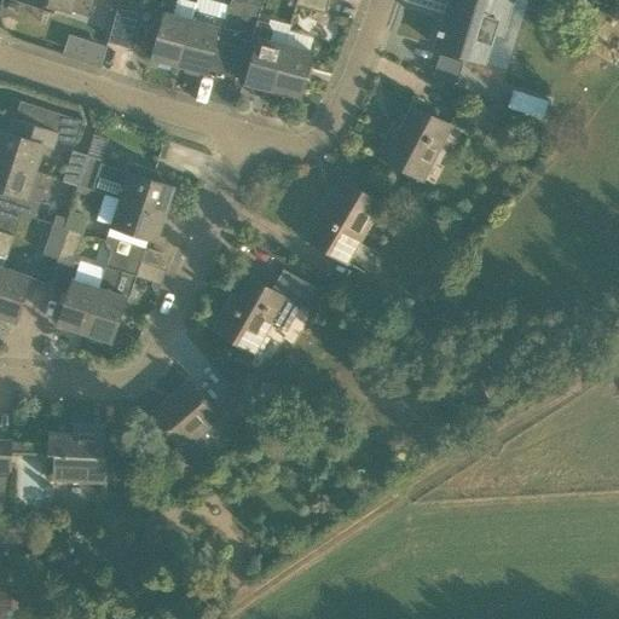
[(40,0),(70,10),(74,0),(40,0)]
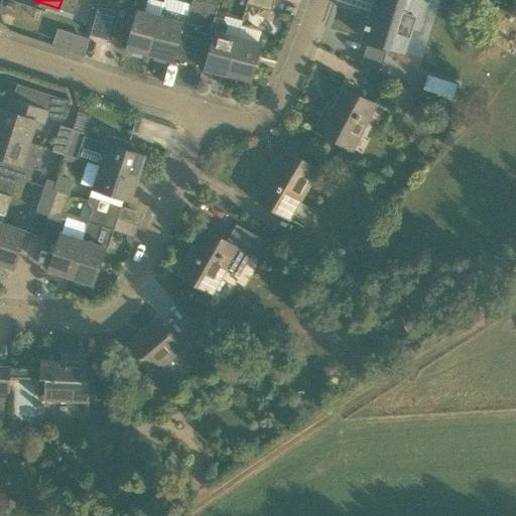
[(133,10),(135,0),(122,0),(121,5),(120,4),(120,6),(121,6),(133,10)]
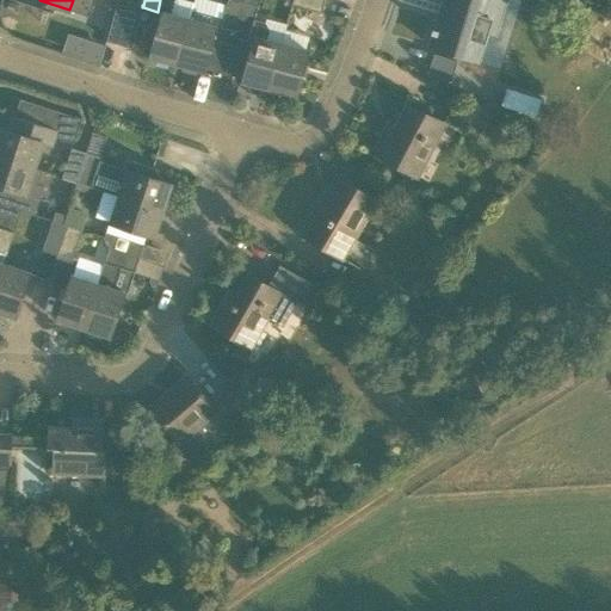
[(172,14),(162,12),(150,57),(177,65),(190,19),(195,2),(184,0),(176,0),(176,1),(172,14)]
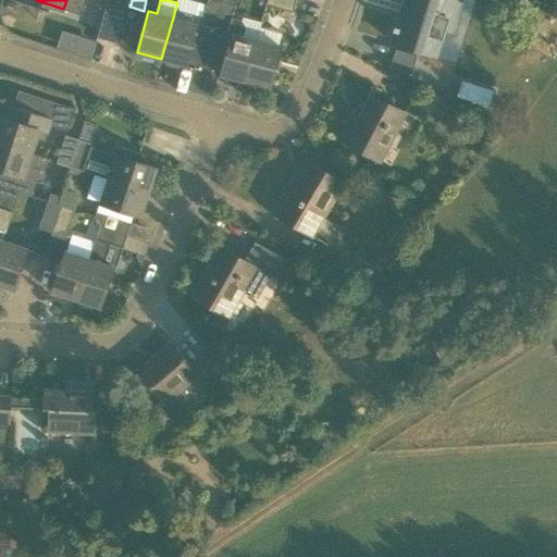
[(219,1),(219,0),(208,0),(201,25),(173,17),(161,59),(168,61),(166,65),(180,69),(181,64),(186,65),(190,47),(197,49),(199,39),(211,42),(213,35),(222,2),(219,1)]
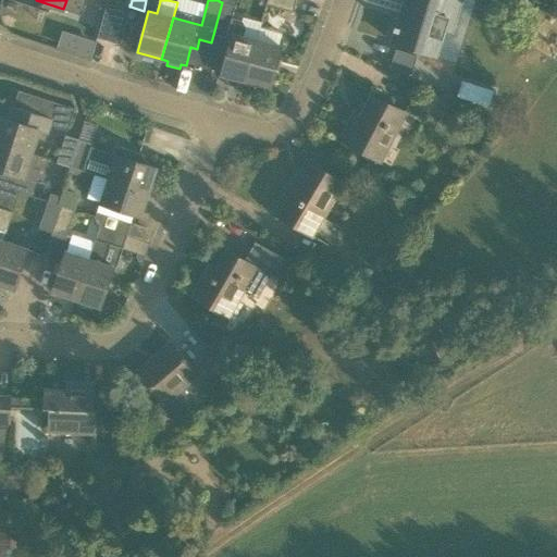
[(294,12),(296,0),(267,0),(267,4),(294,12)]
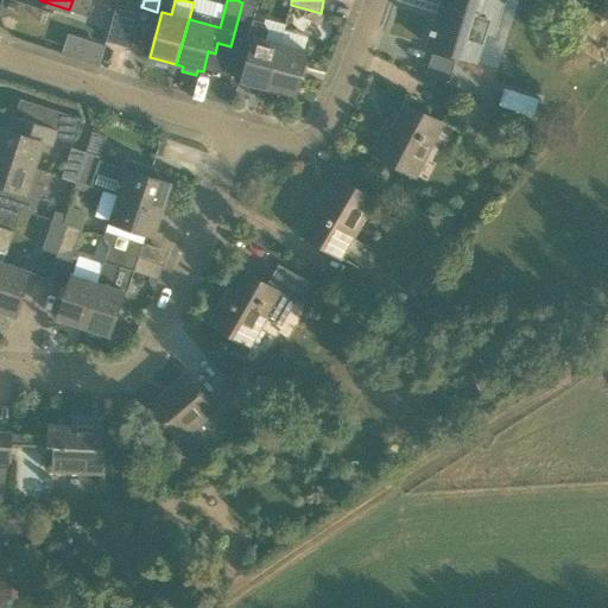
[(485,31),(493,33),(502,0),(441,0),(432,30),(430,29),(429,33),(431,35),(428,46),(475,61),(485,31)]
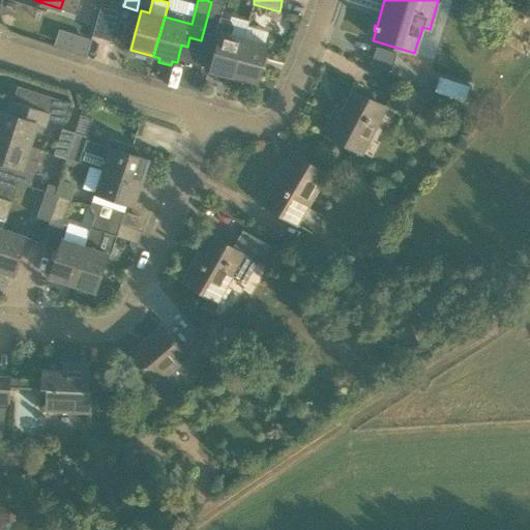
[(123,6),(123,4),(112,1),(105,27),(117,31),(124,6),(123,6)]
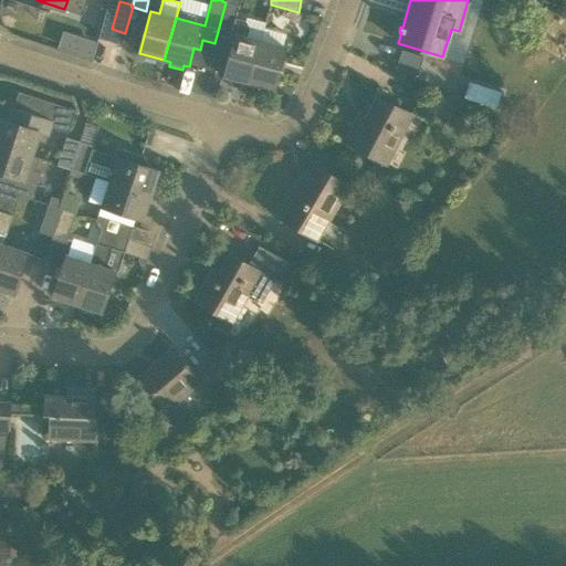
[(239,6),(226,2),(217,35),(229,39),(226,52),(229,59),(224,76),(230,77),(230,79),(230,83),(232,86),(238,87),(241,85),(243,82),(250,83),(261,40),(248,37),(250,28),(247,22),(236,19),(239,6)]
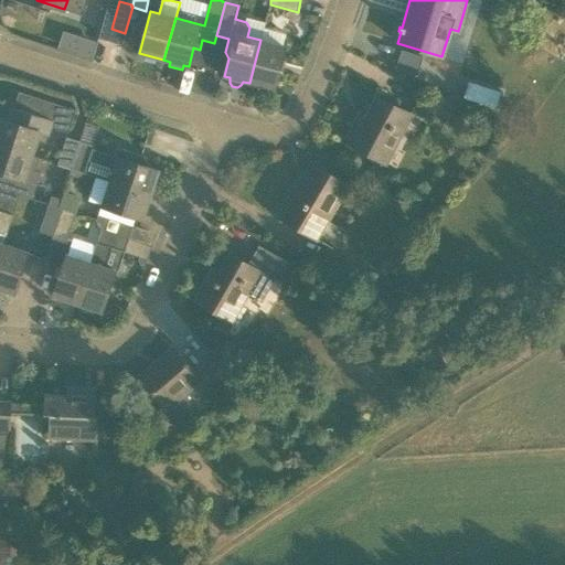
[(57,48),(92,57),(97,40),(63,30),(57,48)]
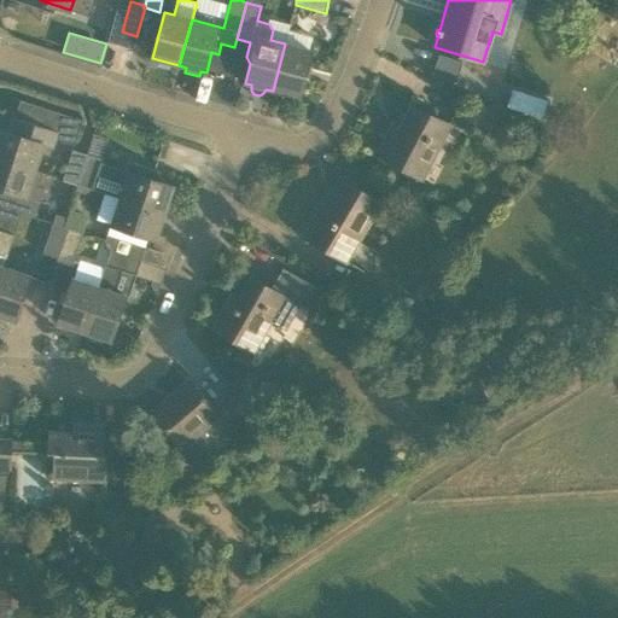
[(312,51),(309,51),(285,44),(273,91),(299,98),(312,51)]
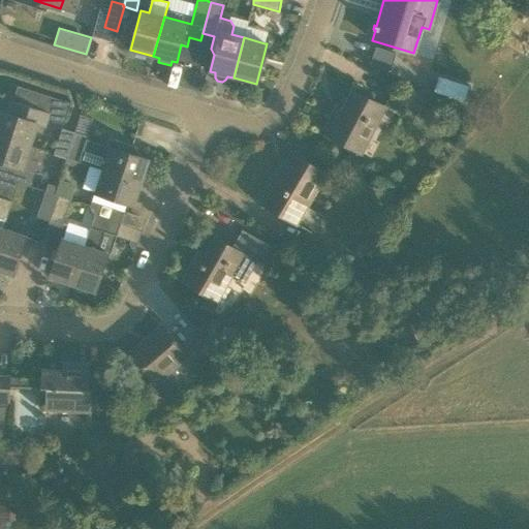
[(26,119),(6,113),(0,111),(0,135),(31,146),(37,124),(44,127),(48,119),(64,124),(71,103),(18,86),(12,100),(10,100),(10,101),(30,107),(26,119)]
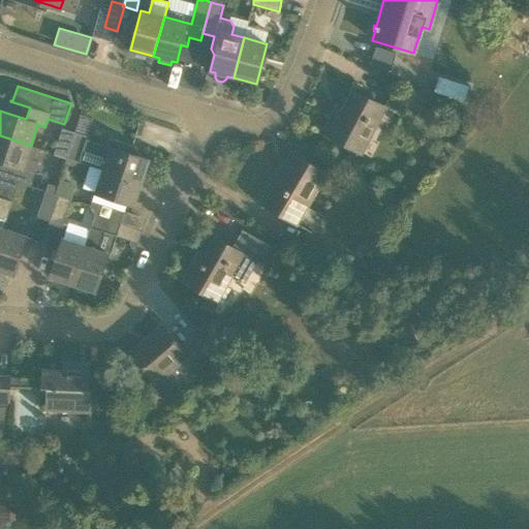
[(323,132),(362,153),(385,107),(352,90),(342,110),(343,111),(340,117),(333,114),(323,132)]
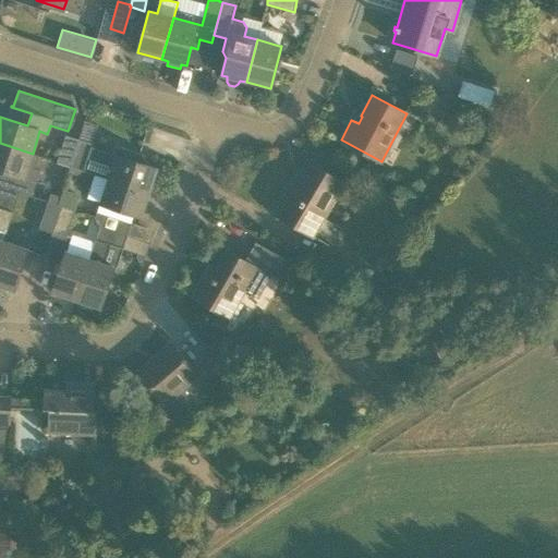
[(57,162),(70,167),(79,140),(65,135),(57,162)]
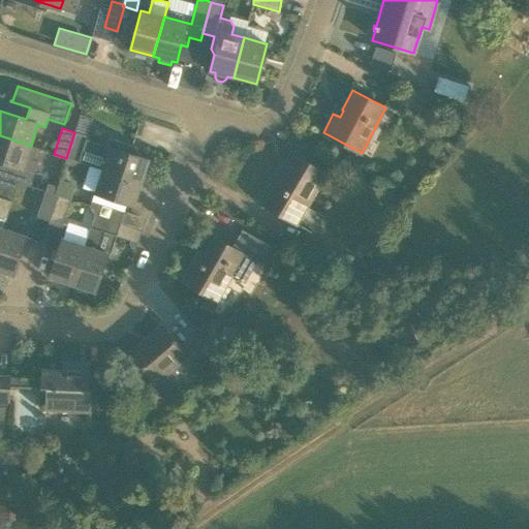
[(88,136),(74,132),(66,158),(80,162),(88,136)]
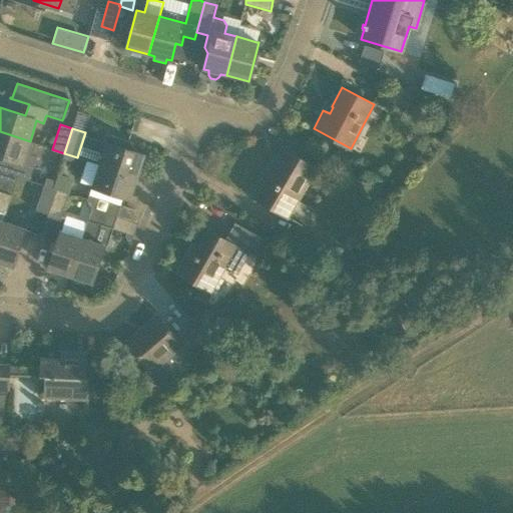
[(18,177),(29,181),(37,157),(32,156),(36,143),(30,141),(0,131),(0,155),(0,156),(0,155),(0,177),(16,183),(18,177)]
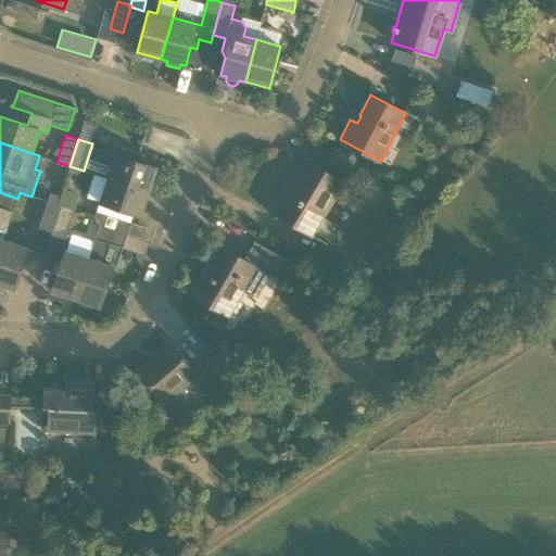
[(115,144),(112,153),(115,154),(108,178),(149,192),(156,168),(139,162),(142,155),(144,155),(144,154),(115,144)]
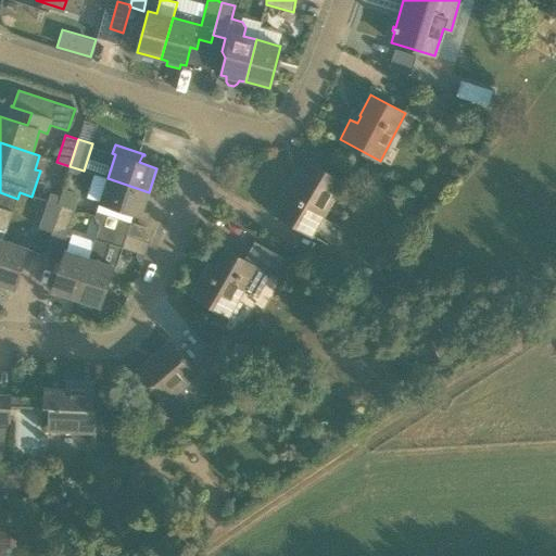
[(311,236),(342,182),(306,161),(306,162),(311,165),(299,186),(293,182),(275,214),(311,236)]
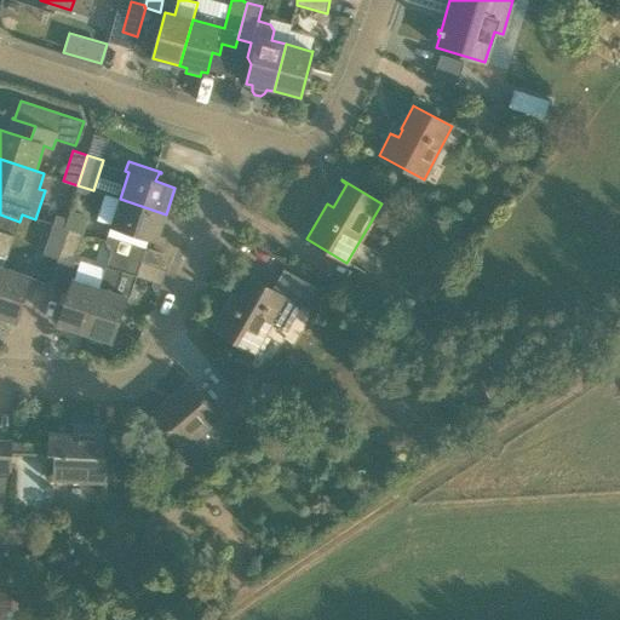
[(112,225),(149,237),(158,240),(166,214),(120,199),(112,225)]
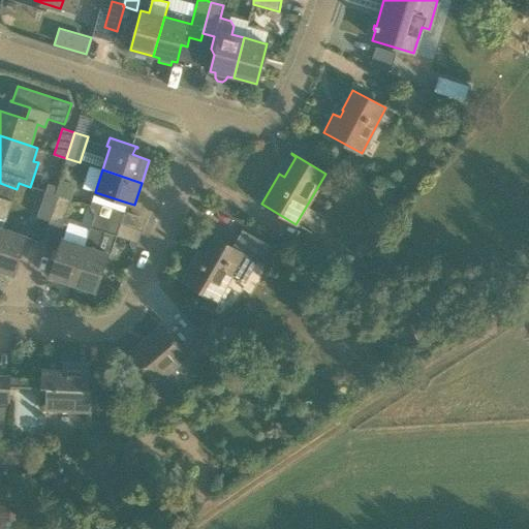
[(75,187),(75,185),(60,180),(55,194),(71,199),(75,187)]
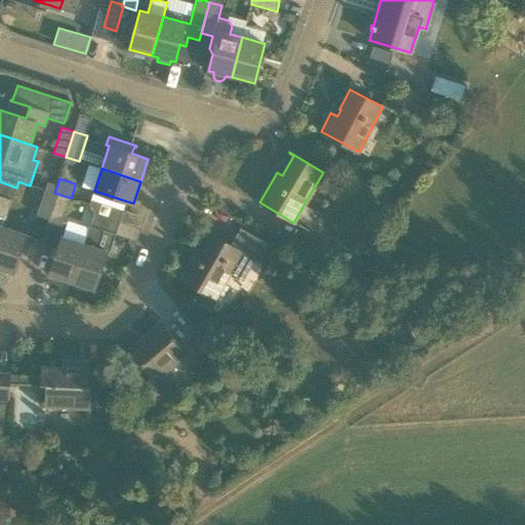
[(0,237),(4,227),(3,227),(16,188),(0,182),(0,237)]
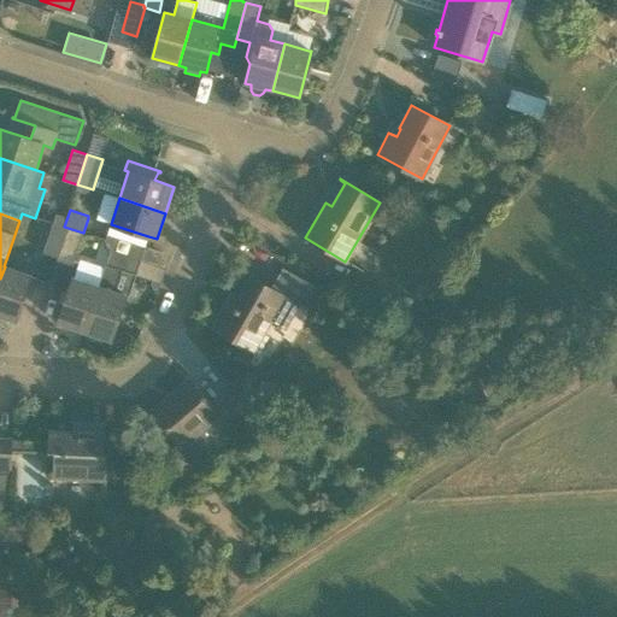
[(53,223),(64,227),(66,217),(56,213),(53,223)]
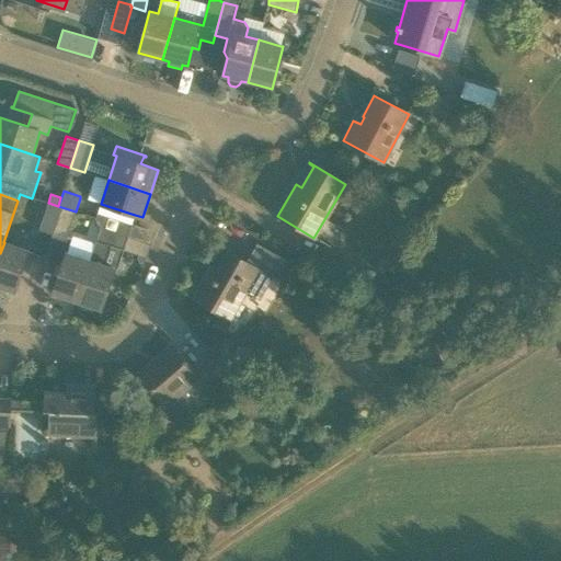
[(61,207),(58,206),(48,203),(39,230),(53,235),(61,207)]
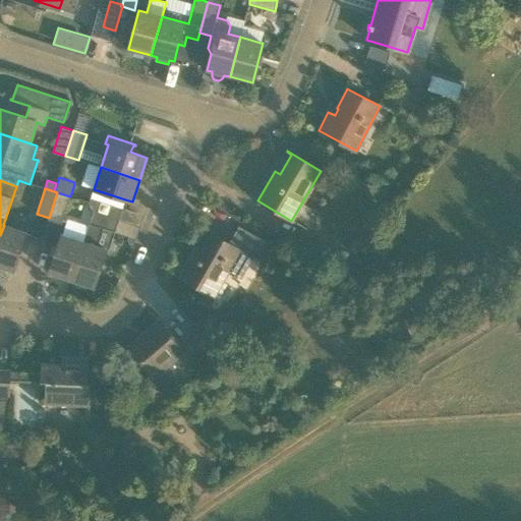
[(66,221),(62,220),(69,196),(57,192),(49,218),(41,241),(57,246),(49,273),(71,280),(83,241),(61,234),(66,221)]
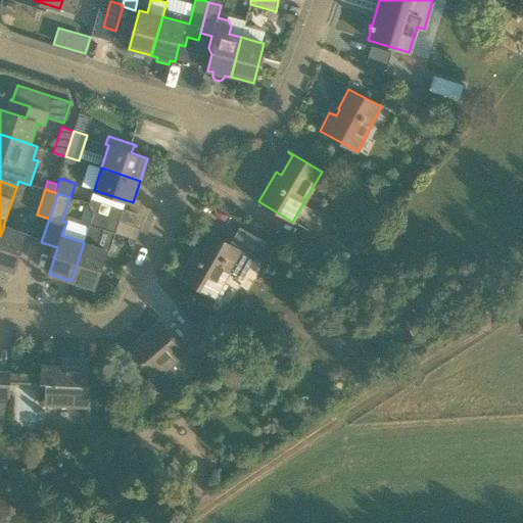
[(96,206),(94,212),(120,221),(123,208),(91,198),(89,204),(96,206)]
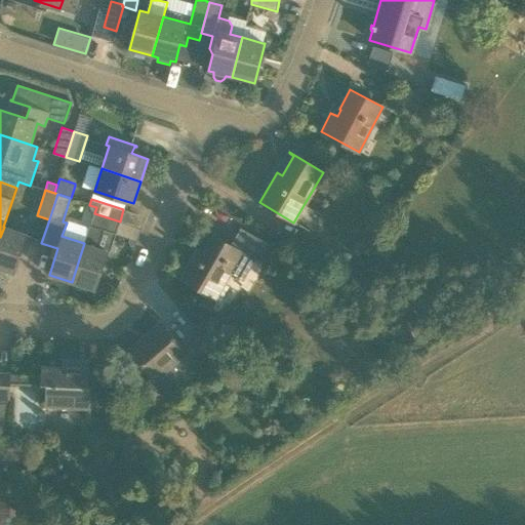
[(84,243),(72,282),(94,289),(107,250),(97,248),(104,230),(116,234),(120,221),(94,213),(84,243)]
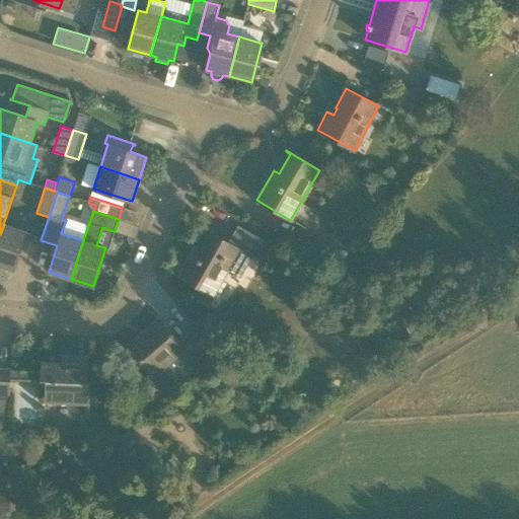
[(4,224),(0,234),(0,266),(13,270),(25,231),(4,224)]
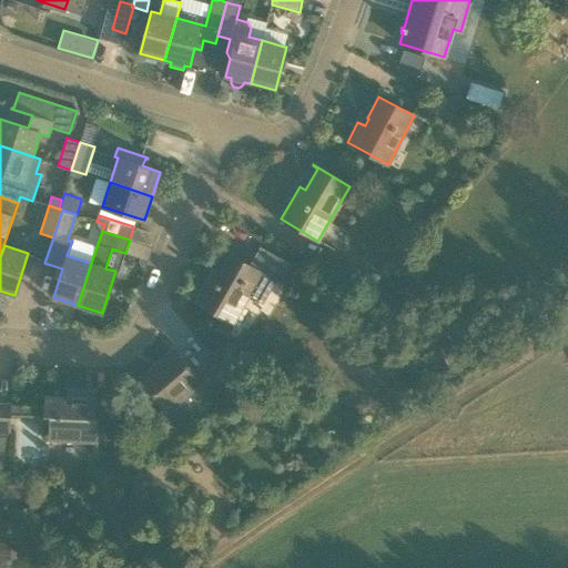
[(290,263),(280,257),(260,246),(249,266),(230,255),(230,256),(231,256),(215,282),(209,279),(195,302),(233,323),(249,296),(262,304),(275,281),(279,283),(290,263)]
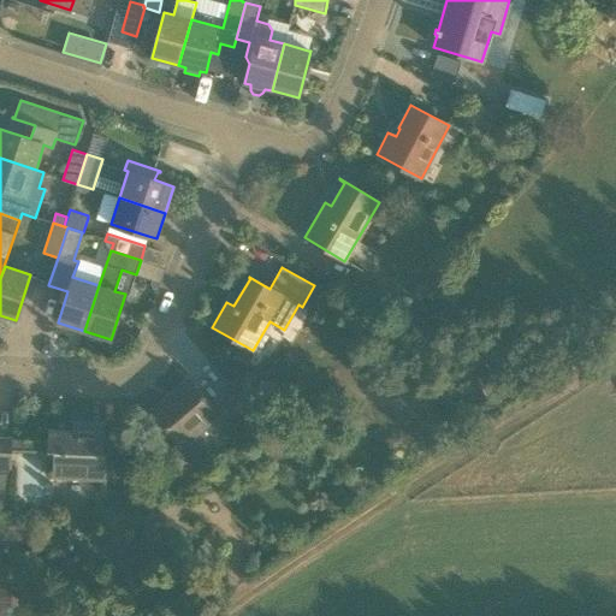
[(373,307),(383,290),(359,276),(348,292),(373,307)]
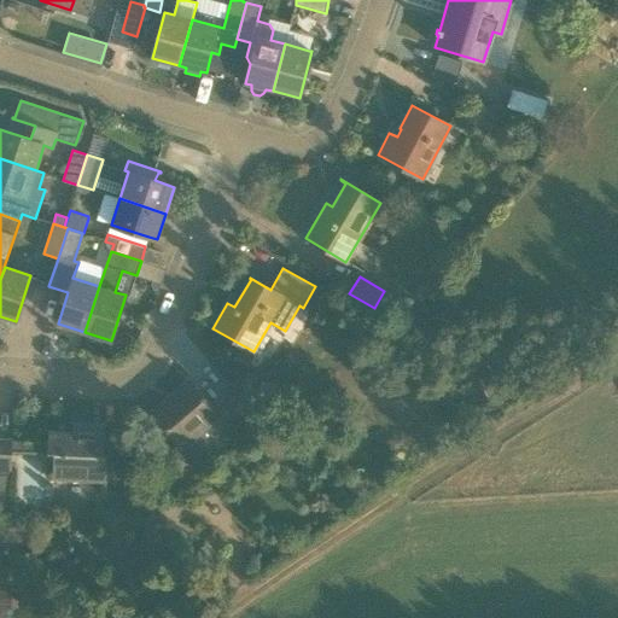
[(155,417),(181,448),(220,415),(190,380),(176,392),(179,396),(155,417)]
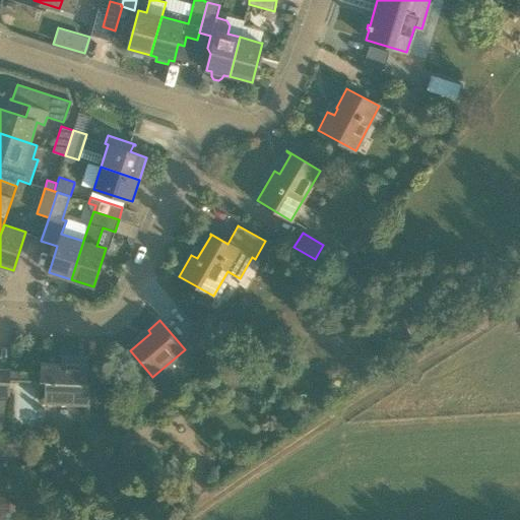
[(205,361),(216,351),(199,331),(188,340),(205,361)]
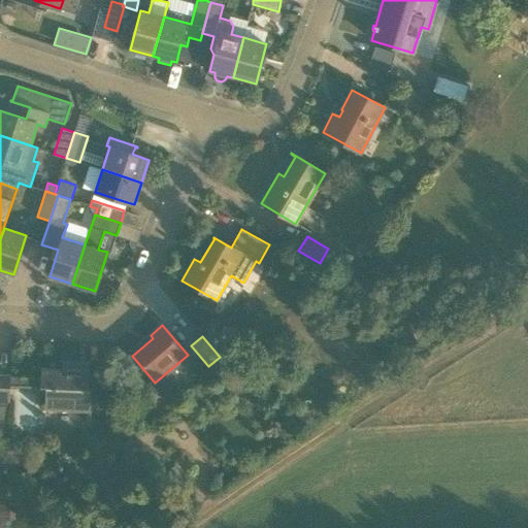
[(90,389),(89,389),(90,363),(73,362),(73,369),(63,369),(63,367),(62,367),(62,369),(42,368),(42,367),(41,367),(40,388),(46,388),(45,409),(89,411),(90,389)]
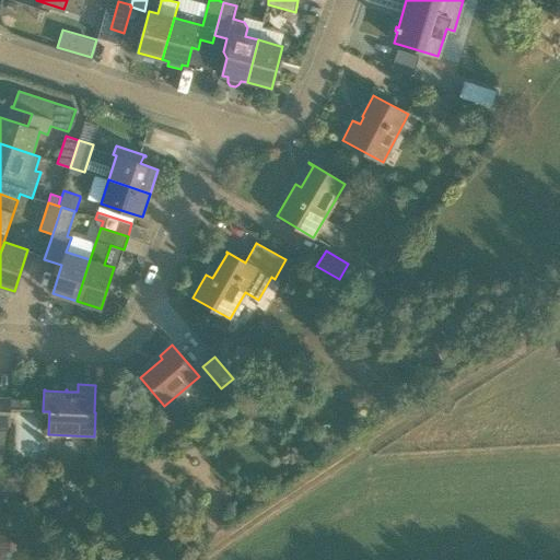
[(0,427),(11,428),(12,399),(0,398),(0,427)]
